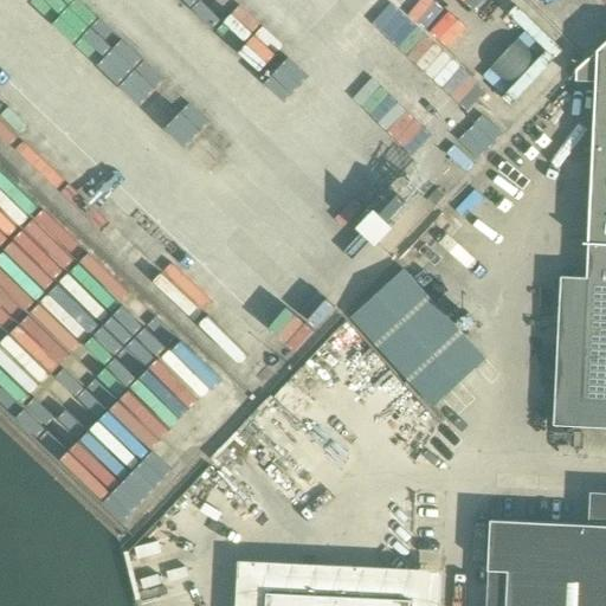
[(597,83),(588,246),(605,247),(605,43),(578,70),(577,82),(597,83)]
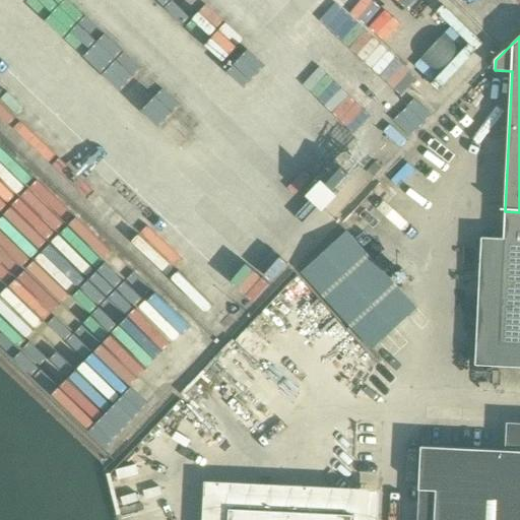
[(519,212),(505,211),(499,344),(519,344),(519,212)]
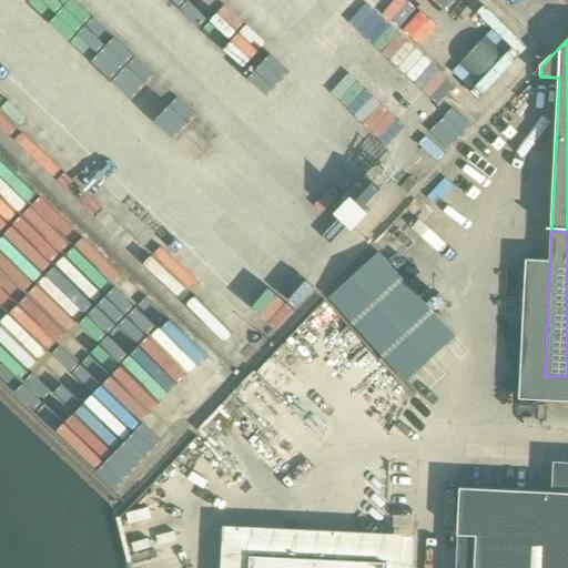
[(328,300),(419,398),(470,351),(379,253),(328,300)]
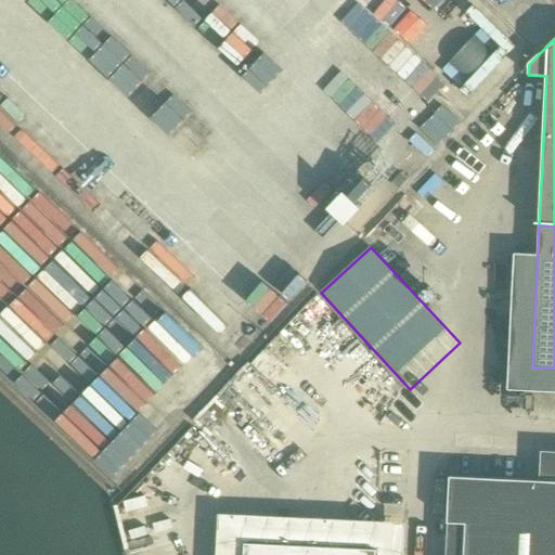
[(554,554),(554,480),(450,476),(448,523),(465,524),(463,554),(554,554)]
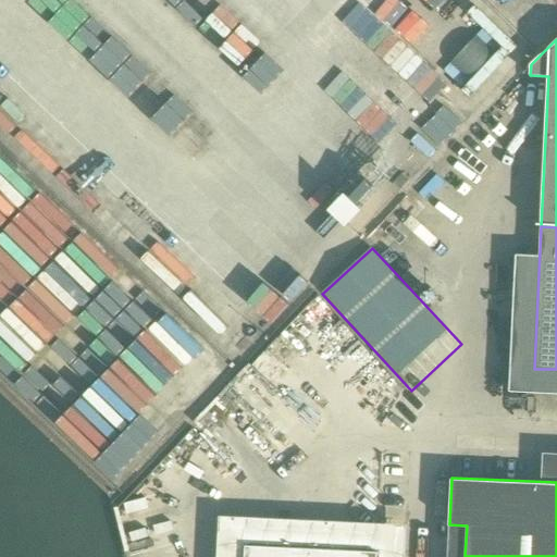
[(245,556),(376,556),(378,552),(246,545),(245,556)]
